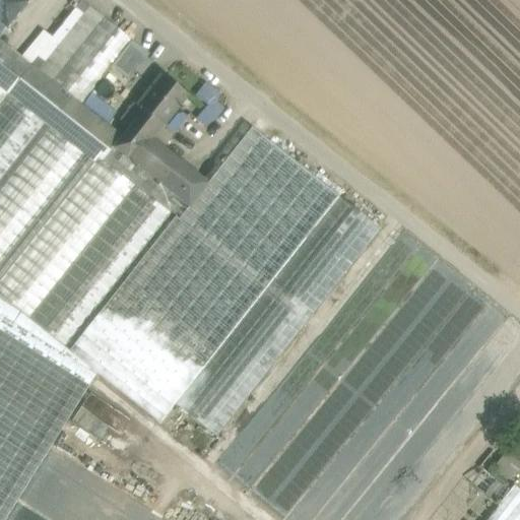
[(25,2),(22,0),(3,0),(0,4),(0,13),(8,20),(5,24),(6,26),(25,2)]
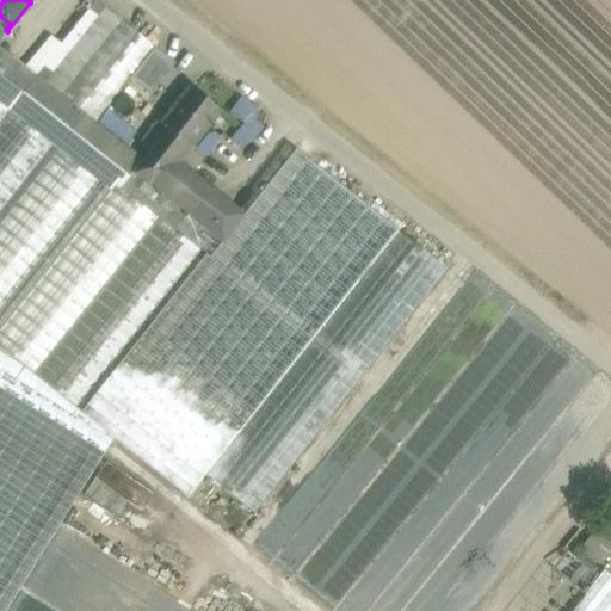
[(0,0),(0,24),(6,29),(10,24),(0,16),(0,5),(4,0),(0,0)]
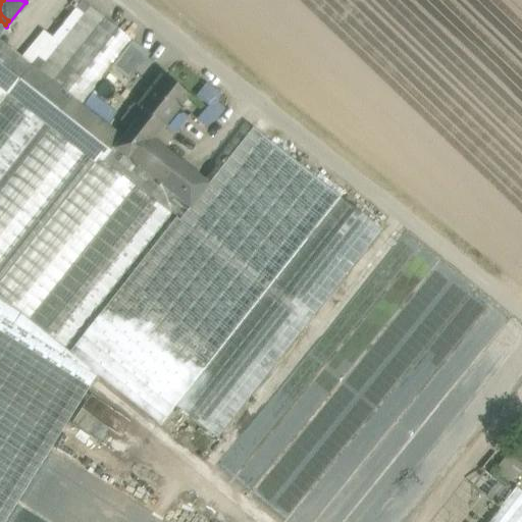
[(82,1),(31,65),(52,83),(103,18),(82,1)]
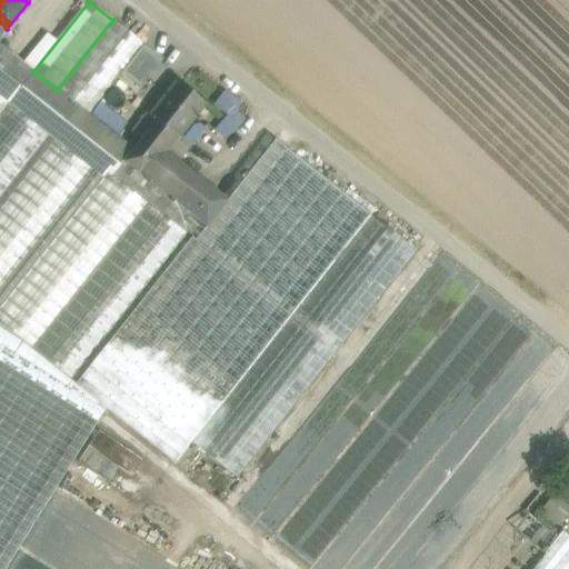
[(112,20),(57,90),(88,115),(143,45),(112,20)]
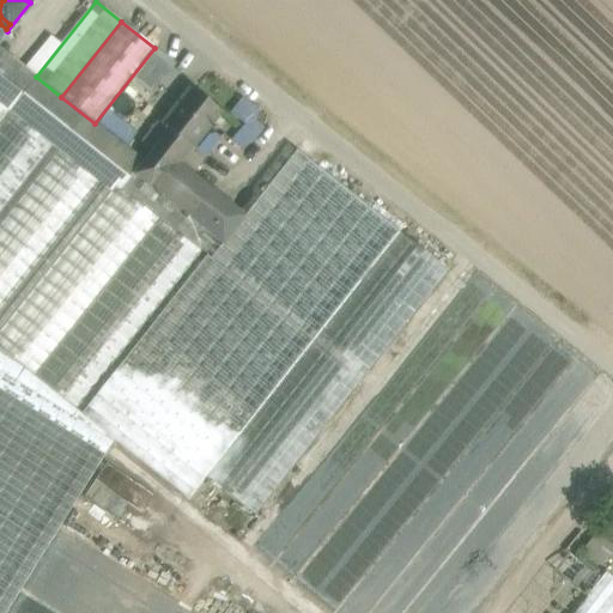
[(36,77),(0,48),(0,105),(8,113),(36,77)]
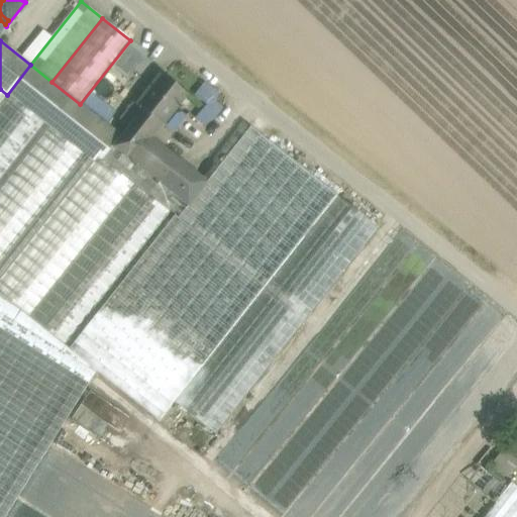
[(52,82),(30,65),(7,95),(84,156),(92,162),(96,157),(101,160),(112,147),(120,136),(80,104),(52,82)]
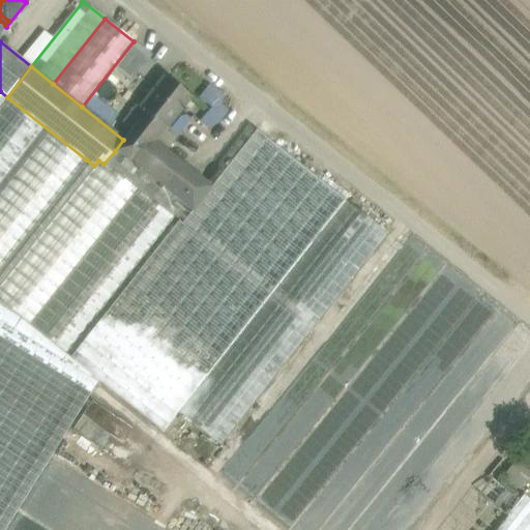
[(211,187),(154,142),(189,97),(165,77),(127,124),(133,128),(123,140),(115,151),(192,212),(211,187)]
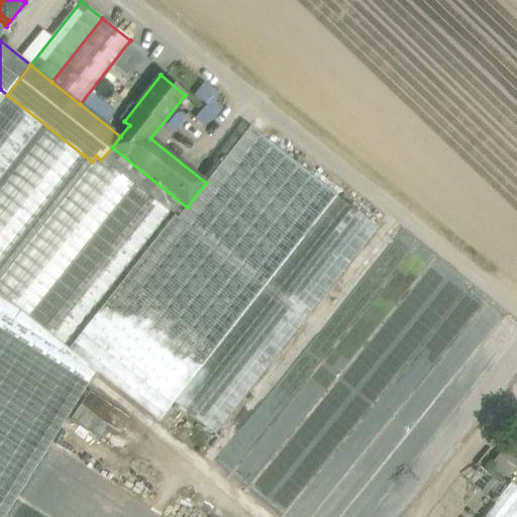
[(7,95),(0,103),(0,178),(43,123),(7,95)]
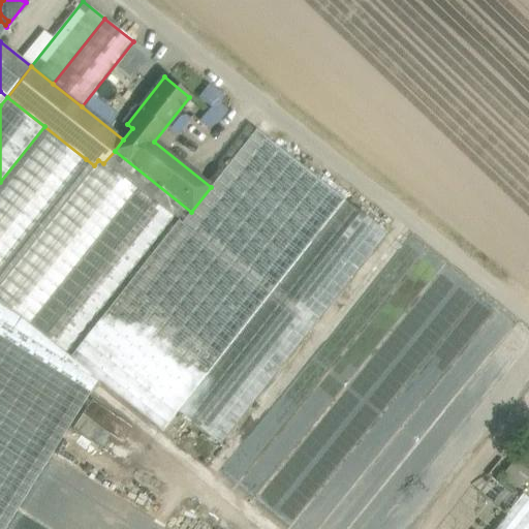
[(49,130),(0,191),(0,269),(86,159),(49,130)]
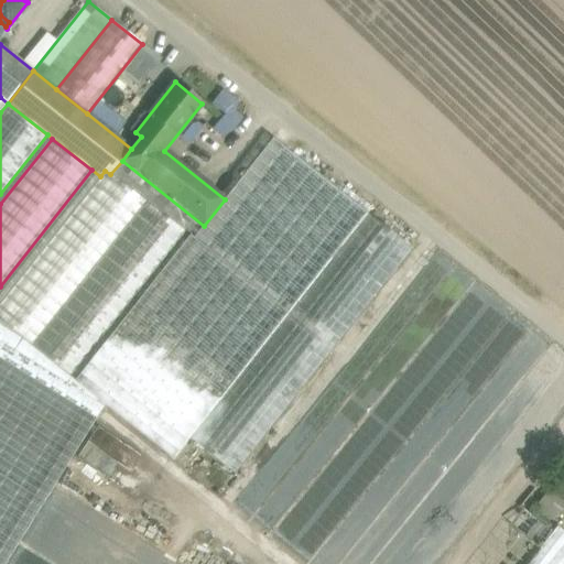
[(204,226),(193,239),(188,236),(73,380),(104,405),(105,404),(172,458),(188,437),(235,474),(412,249),(367,214),(366,214),(272,140),(225,199),(204,226)]
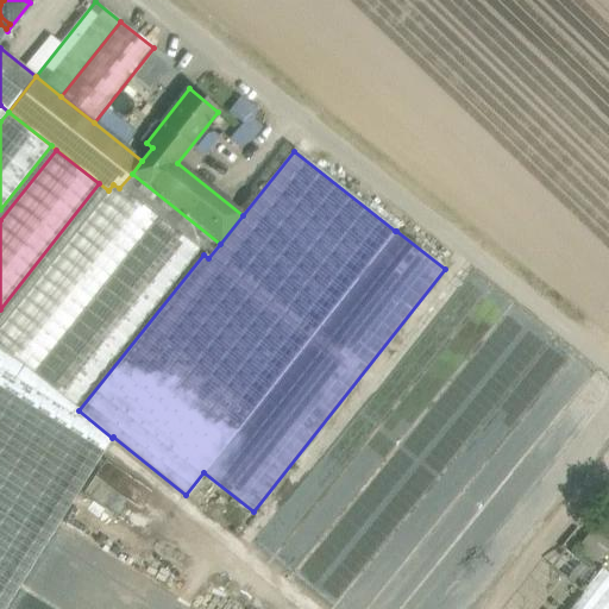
[(220,244),(132,174),(119,188),(157,218),(203,255),(208,258),(220,244)]
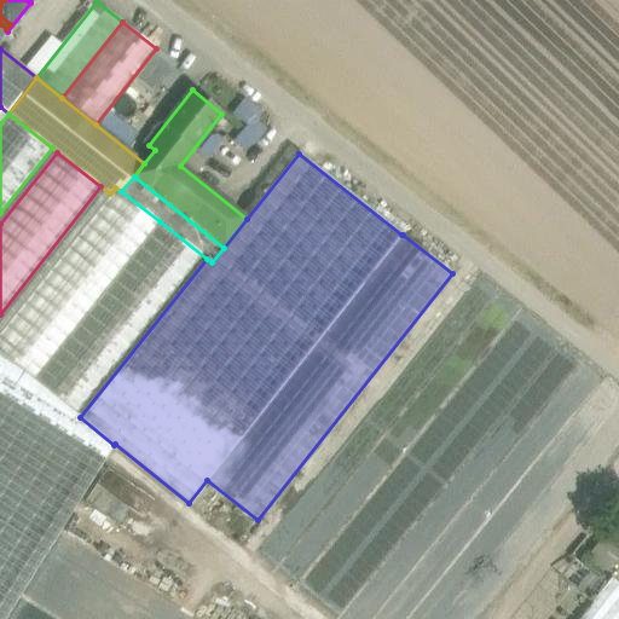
[(110,194),(0,331),(0,353),(33,380),(160,221),(121,191),(115,187),(110,194)]
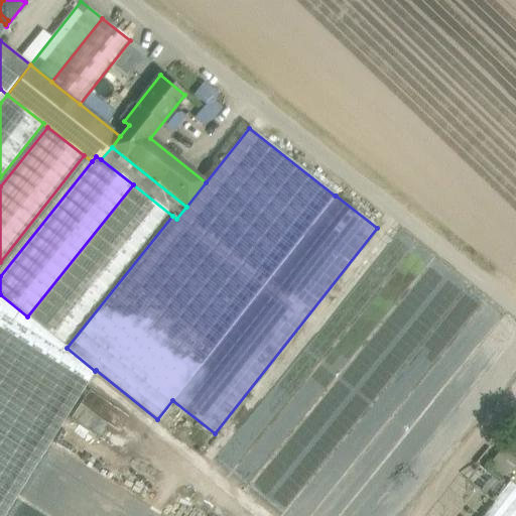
[(133,184),(27,316),(67,348),(172,216),(133,184)]
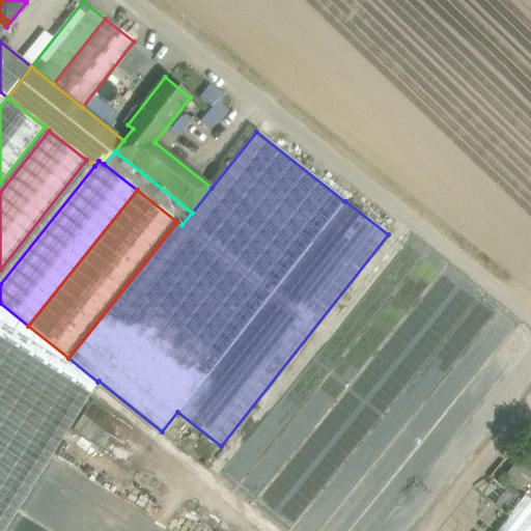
[(0,530),(3,530),(98,382),(68,358),(28,326),(0,303),(0,530)]
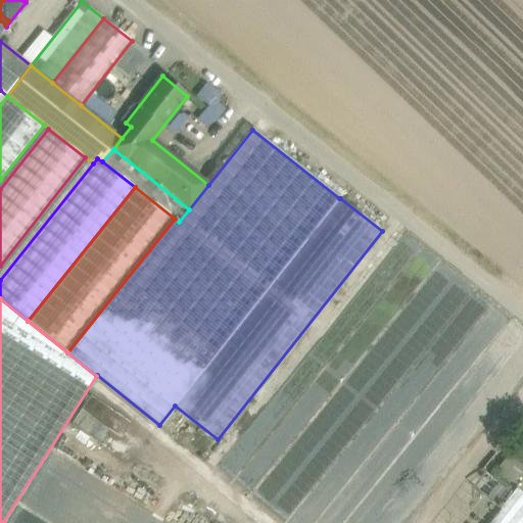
[(219,463),(218,471),(285,522),(335,522),(334,520),(344,506),(349,475),(357,471),(358,462),(367,463),(385,439),(390,400),(395,394),(389,383),(392,379),(385,365),(379,371),(370,370),(376,362),(372,353),(373,341),(360,349),(345,339),(336,344),(331,333),(310,344),(219,463)]
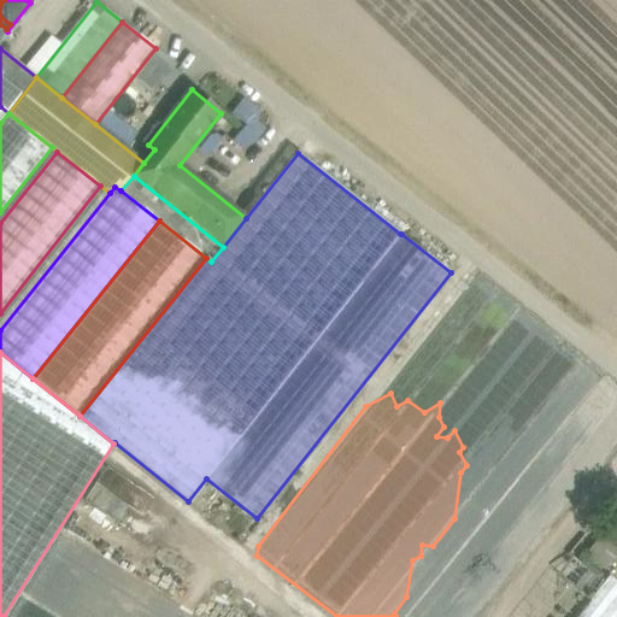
[(82,497),(119,524),(130,510),(93,482),(82,497)]
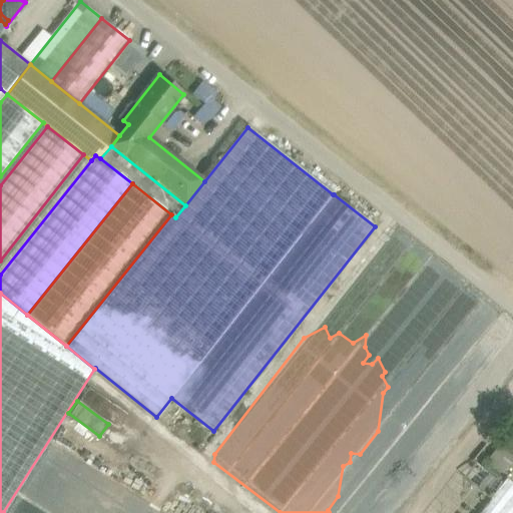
[(512,512),(512,502),(506,497),(492,512),(512,512)]
